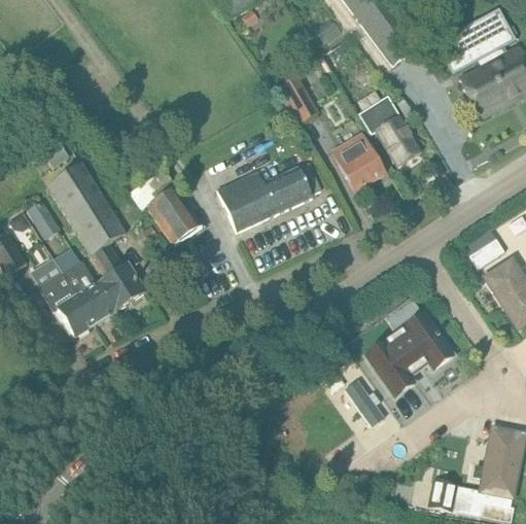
[(212,0),(228,22),(251,5),(247,0),(212,0)]
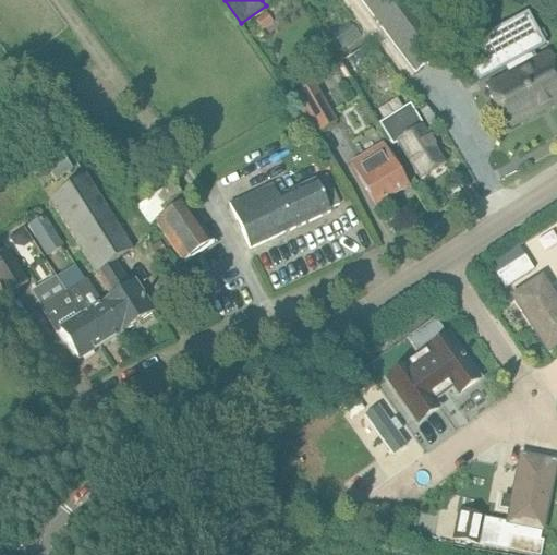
[(364,0),(415,69),(447,46),(413,0),(364,0)]
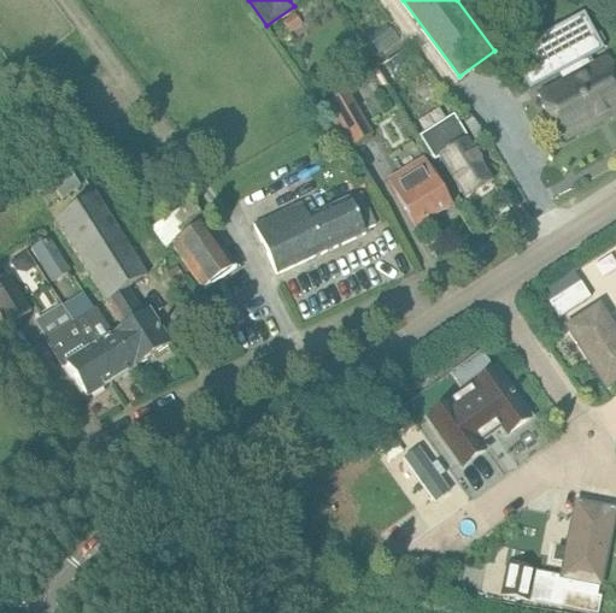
[(569,33),(512,63),(526,87),(555,71),(559,78),(534,92),(559,139),(615,107),(615,77),(604,54),(590,63),(586,54),(600,47),(597,41),(600,40),(596,31),(593,33),(581,10),(562,21),(569,33)]
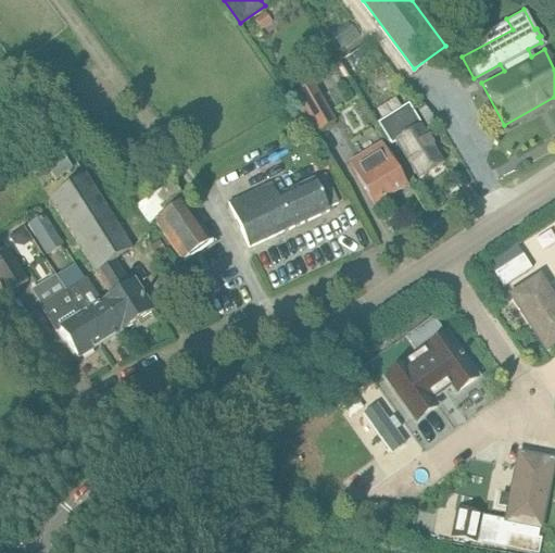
[(306,80),(292,90),(318,130),(332,121),(306,80)]
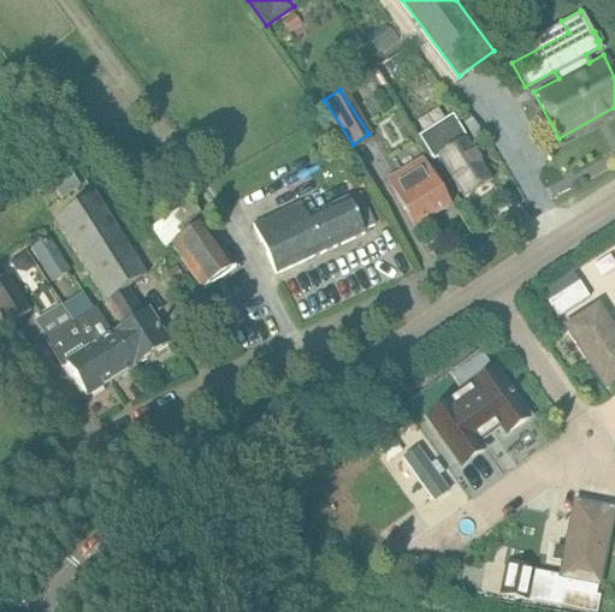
[(491,176),(453,112),(431,124),(429,119),(417,125),(435,154),(437,152),(462,192),(491,176)]
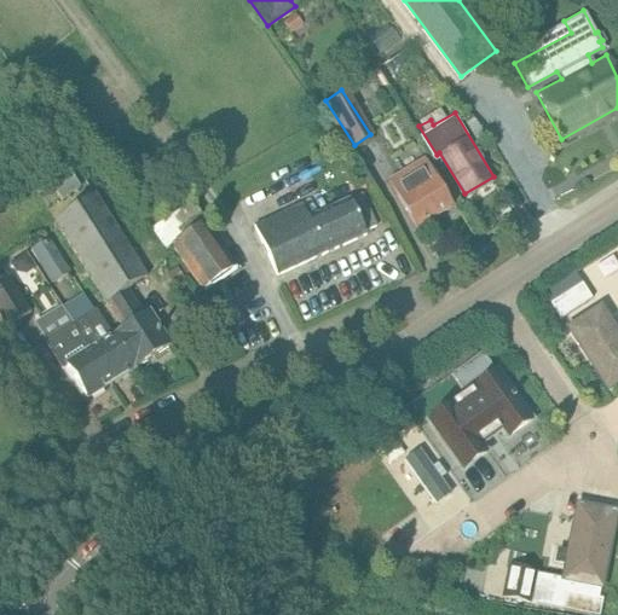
[(399,169),(387,178),(393,189),(415,224),(451,203),(427,163),(434,160),(422,138),(392,156),(399,169)]
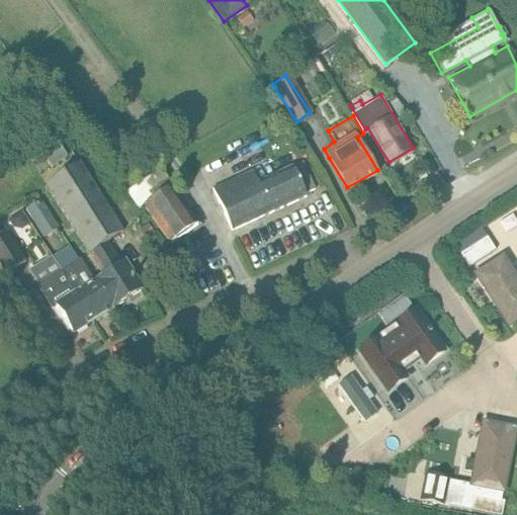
[(67,154),(49,127),(32,138),(51,165),(67,154)]
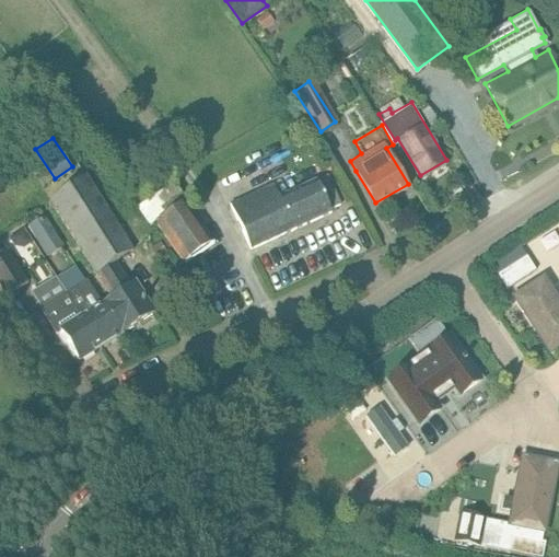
[(119,332),(153,311),(134,280),(129,283),(114,260),(132,248),(85,174),(49,197),(111,294),(101,301),(119,332)]
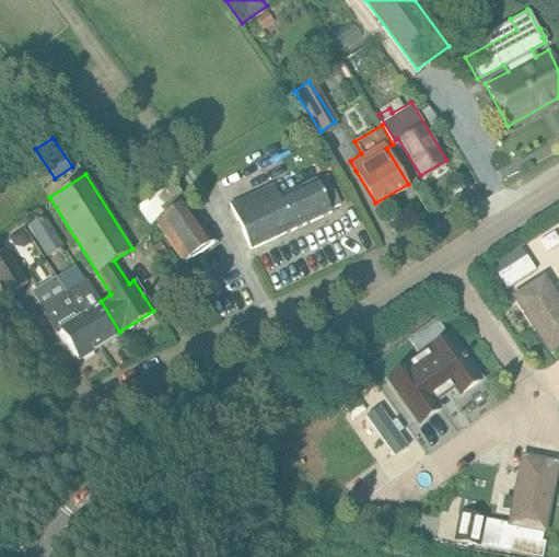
[(271,183),(270,183),(247,194),(229,202),(249,246),(330,209),(328,207),(338,202),(325,174),(278,196),(271,183)]
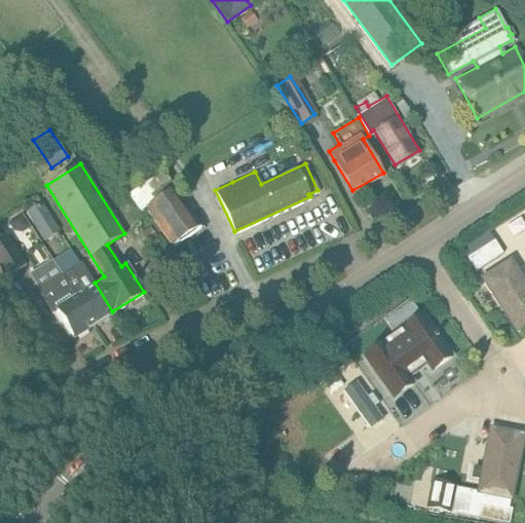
[(145,181),(128,192),(140,210),(145,206),(157,197),(145,181)]
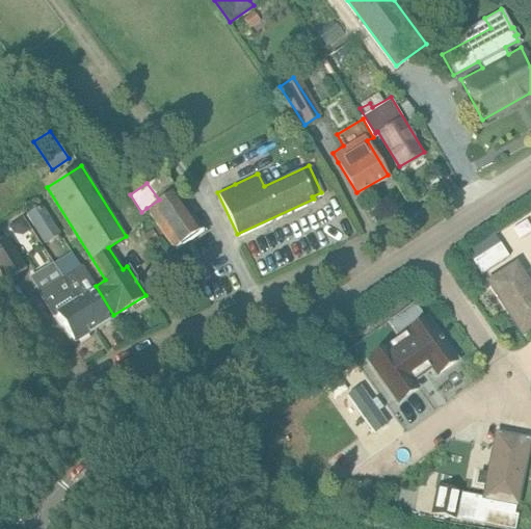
[(176,188),(159,200),(147,208),(174,247),(203,228),(176,188)]
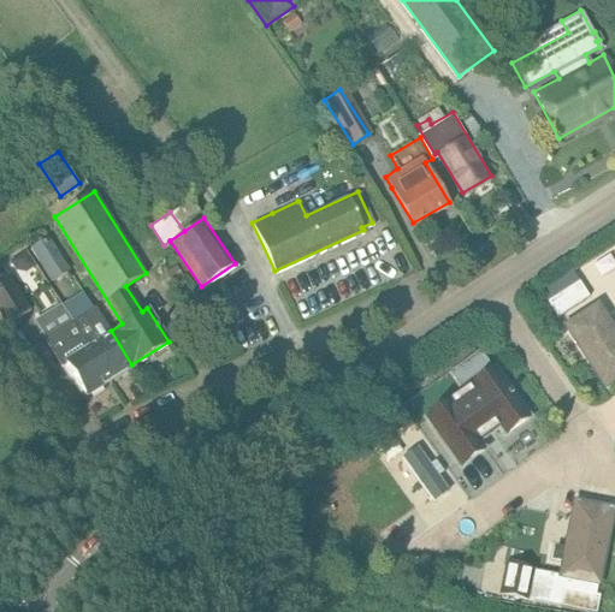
[(65,262),(47,233),(28,245),(46,274),(65,262)]
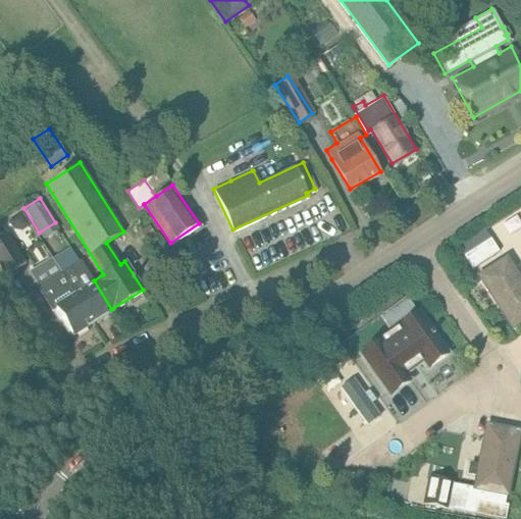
[(0,265),(6,274),(25,261),(1,224),(0,223),(0,265)]
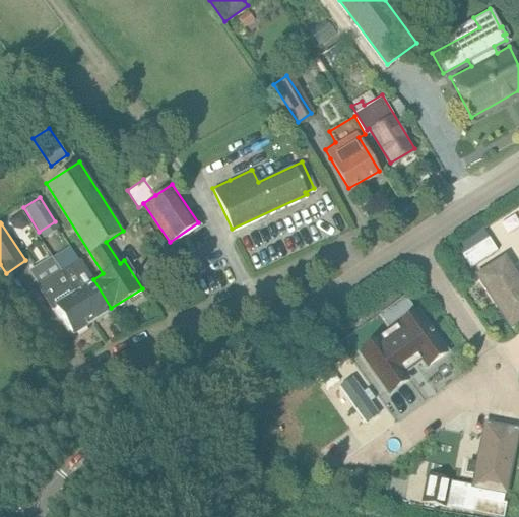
[(461,253),(467,263),(469,266),(497,248),(489,236),(461,253)]
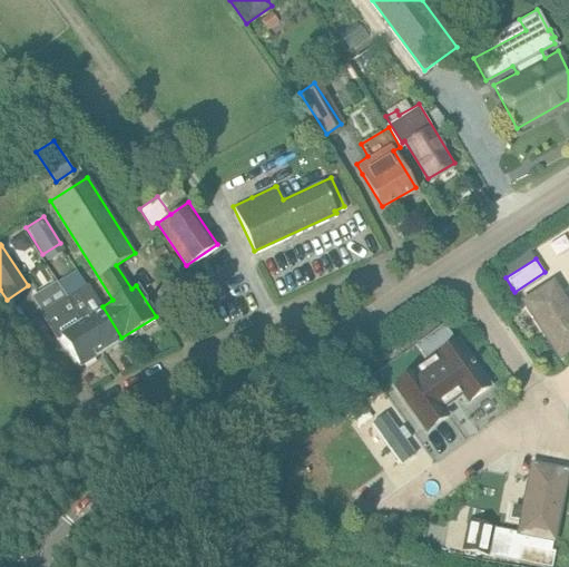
[(561,293),(552,280),(522,299),(526,304),(558,355),(568,348),(568,305),(567,302),(568,301),(568,289),(568,287),(561,293)]
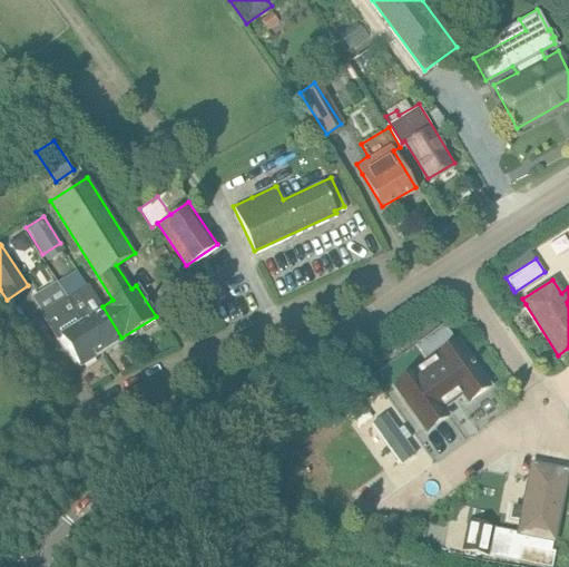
[(101,351),(121,338),(102,306),(101,308),(87,283),(67,296),(101,351)]
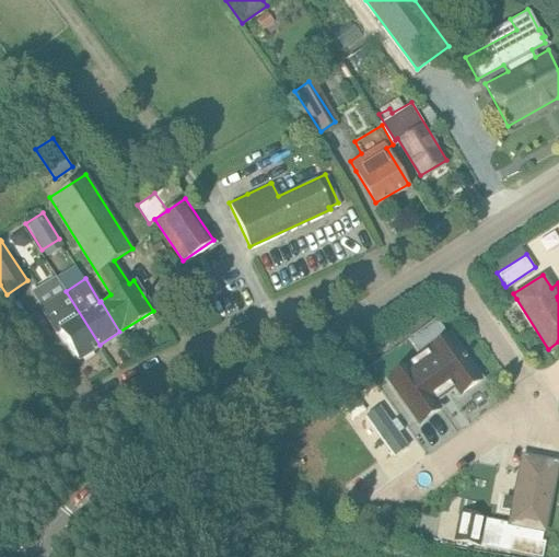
[(66,291),(41,306),(55,329),(58,327),(78,358),(100,345),(66,291)]
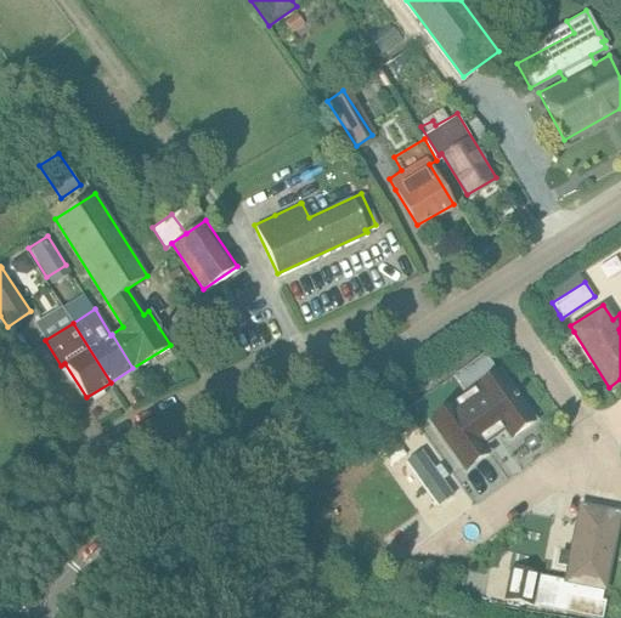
[(484,350),(452,372),(463,387),(495,366),(484,350)]
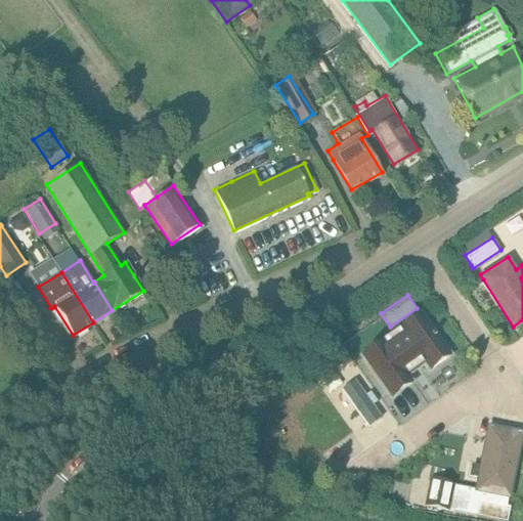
[(420,313),(361,354),(390,394),(410,380),(405,374),(424,360),(429,367),(448,353),(420,313)]
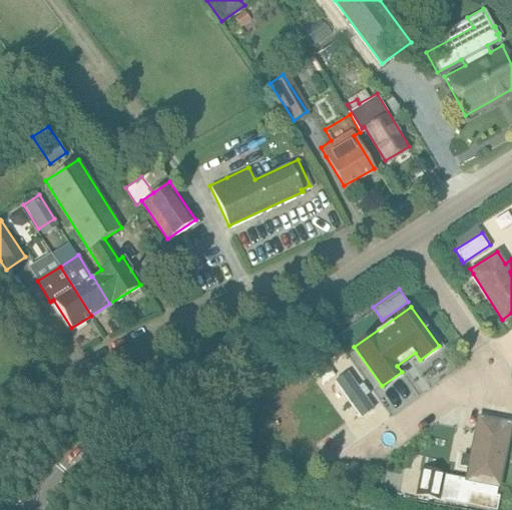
[(332,376),(348,399),(356,394),(339,371),(332,376)]
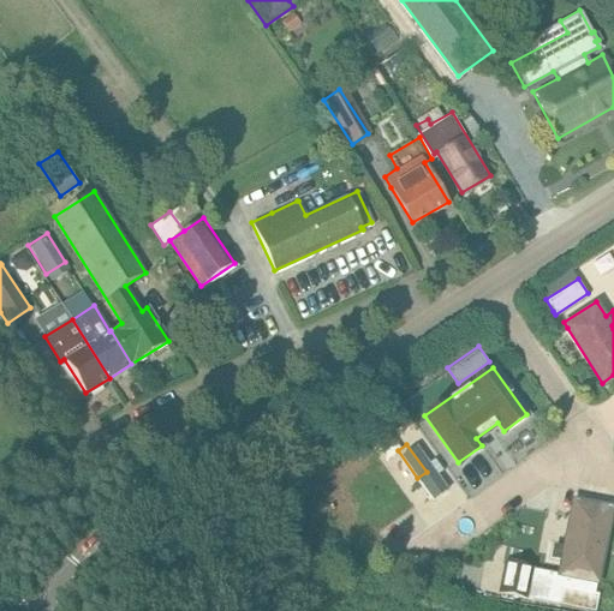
[(505,561),(499,589),(526,595),(556,601),(595,609),(598,592),(594,591),(596,580),(610,507),(573,499),(564,546),(554,544),(552,555),(562,556),(559,573),(530,567),(530,565),(506,561),(505,561)]
